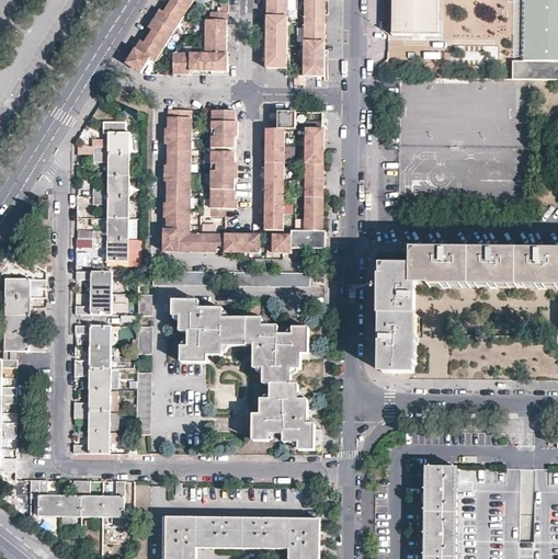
[(156,61),(194,0),(164,0),(160,9),(148,27),(139,41),(135,48),(150,58),(156,61)]
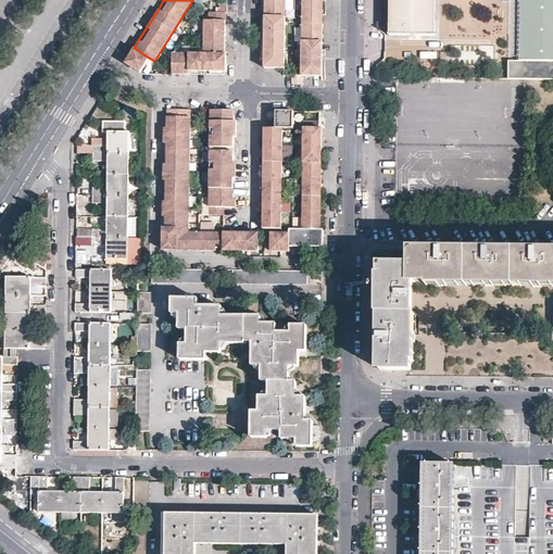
[(281,66),(281,0),(262,0),(261,66),(281,66)]
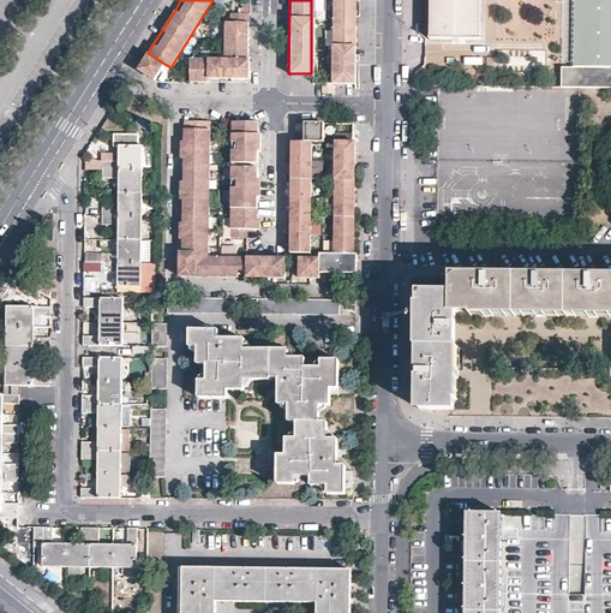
[(330,0),(330,82),(337,82),(352,82),(353,0),(330,0)]
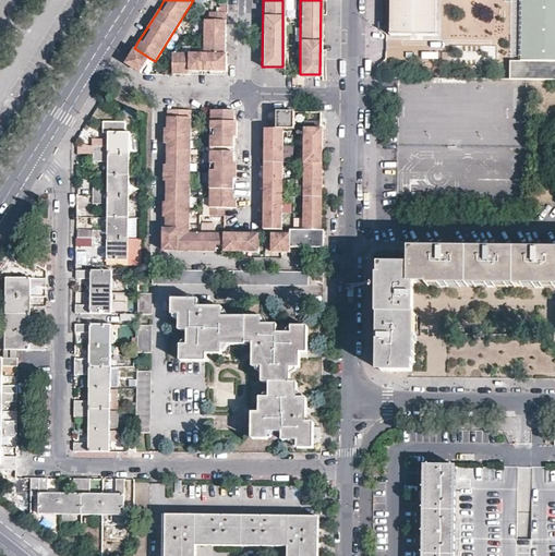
[(435,35),(435,0),(387,0),(387,34),(435,35)]
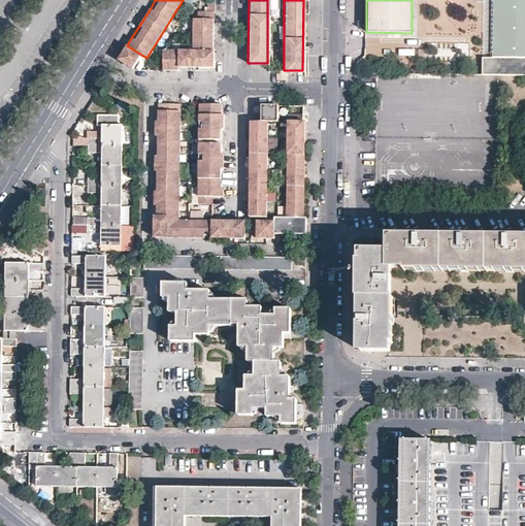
[(481,73),(524,73),(524,0),(492,0),(491,55),(481,55),(481,73)]
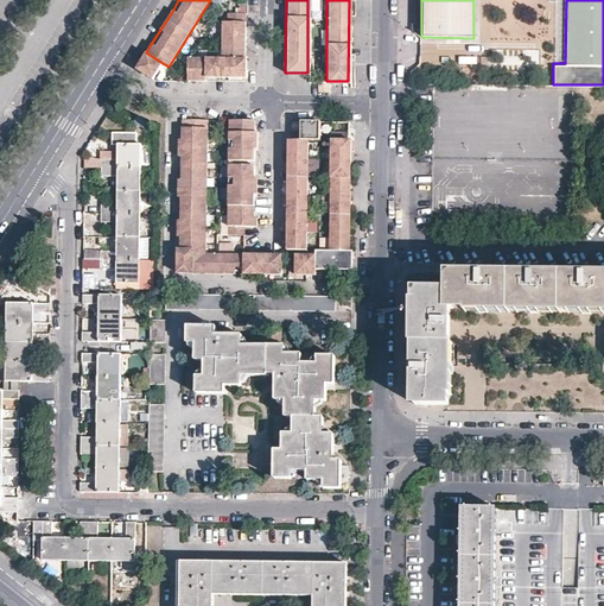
[(245,58),(246,21),(246,13),(228,13),(228,21),(222,21),(222,58),(188,57),(188,81),(197,81),(207,81),(207,77),(237,77),(246,77),(246,58),(245,58)]
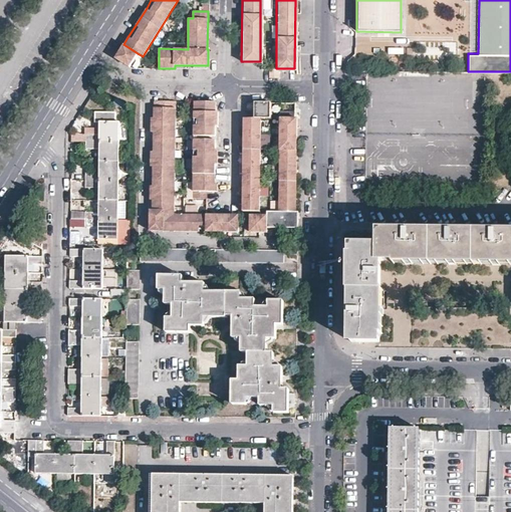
[(138,53),(123,44),(115,58),(120,61),(130,66),(138,53)]
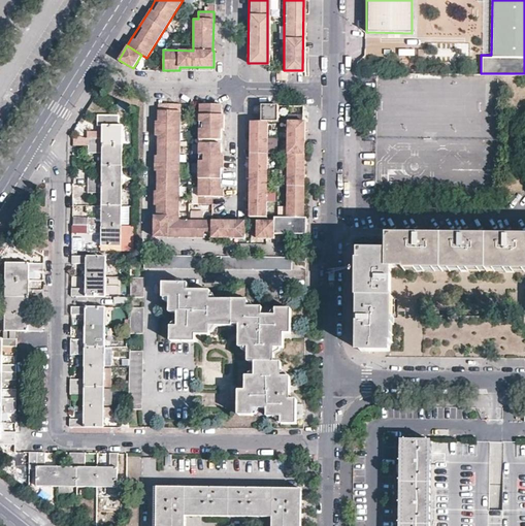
[(220,113),(220,102),(197,102),(196,138),(220,138),(220,128),(222,128),(222,113),(220,113)]
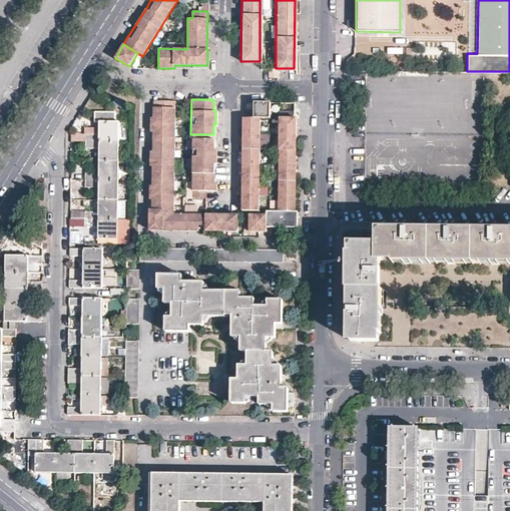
[(237,213),(174,213),(175,101),(153,100),(153,117),(150,117),(150,131),(153,131),(152,151),(150,150),(150,165),(152,165),(152,185),(149,185),(149,199),(152,199),(151,208),(149,209),(149,230),(198,230),(198,225),(205,225),(205,229),(236,229),(237,213)]
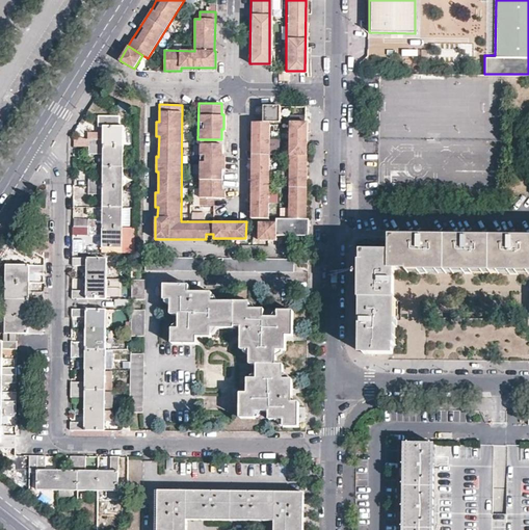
[(267,217),(268,121),(279,121),(279,104),(269,104),(262,104),(262,121),(252,121),(250,160),(250,178),(250,191),(250,210),(250,217),(267,217)]
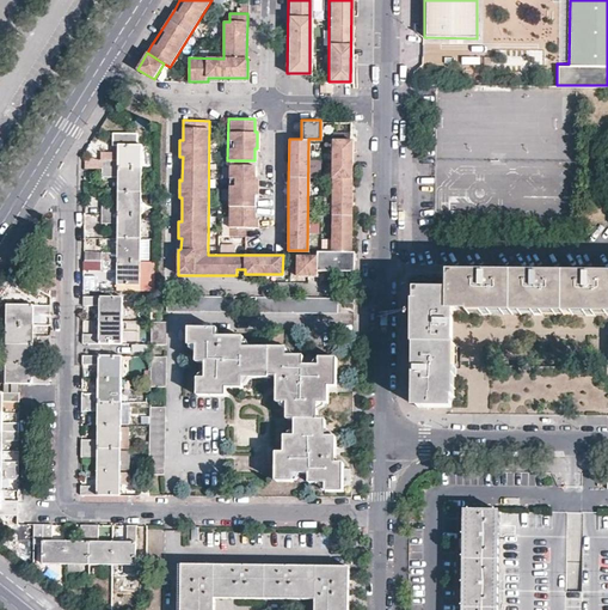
[(351,171),(351,139),(339,139),(332,139),(331,250),(317,250),(317,255),(298,255),(298,274),(317,275),(317,269),(352,269),(352,255),(352,250),(350,250),(350,237),(350,231),(351,207),(351,189),(351,171)]
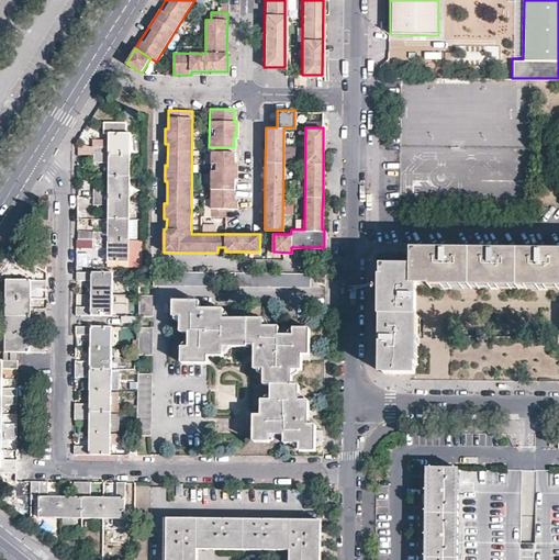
[(127,259),(129,174),(129,153),(129,132),(108,132),(107,132),(107,145),(92,145),(91,146),(91,161),(107,161),(105,188),(91,188),(91,194),(90,203),(105,204),(104,230),(90,230),(90,245),(91,246),(104,246),(104,259),(127,259)]
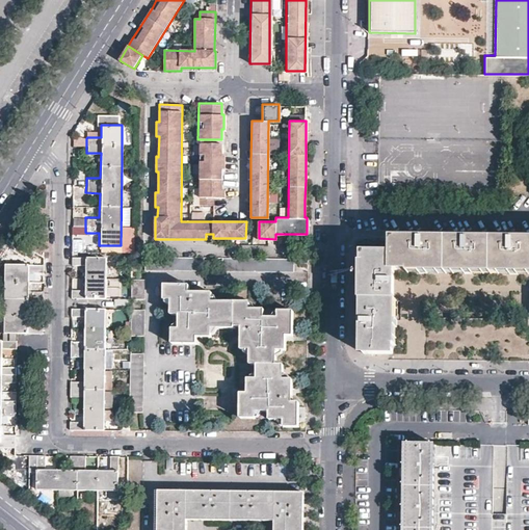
[(220,154),(221,142),(197,142),(196,204),(212,204),(212,196),(222,196),(222,189),(220,189),(220,167),(223,168),(223,154),(220,154)]
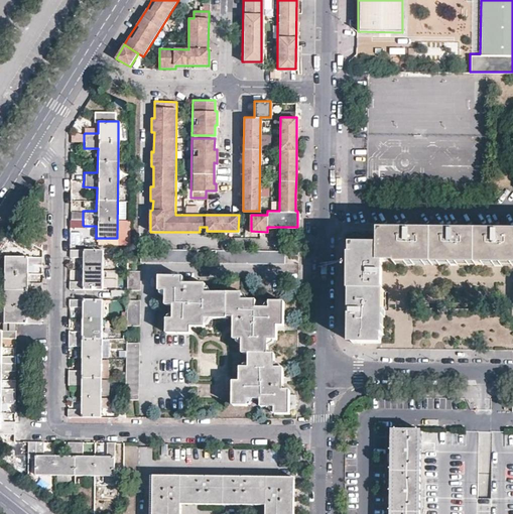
[(351,278),(350,341),(379,341),(379,315),(383,314),(383,308),(379,308),(380,259),(387,259),(394,259),(394,263),(512,264),(512,231),(379,231),(379,245),(352,245),(351,245),(351,270),(347,270),(347,278),(351,278)]
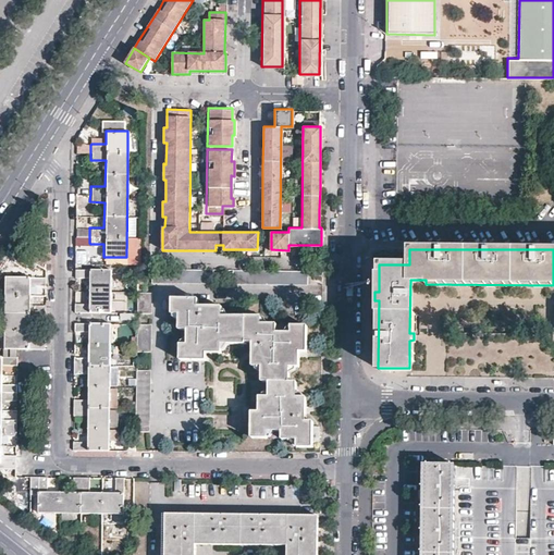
[(73,304),(73,310),(108,310),(108,269),(73,268),(73,274),(73,275),(88,275),(87,301),(73,301),(73,304)]
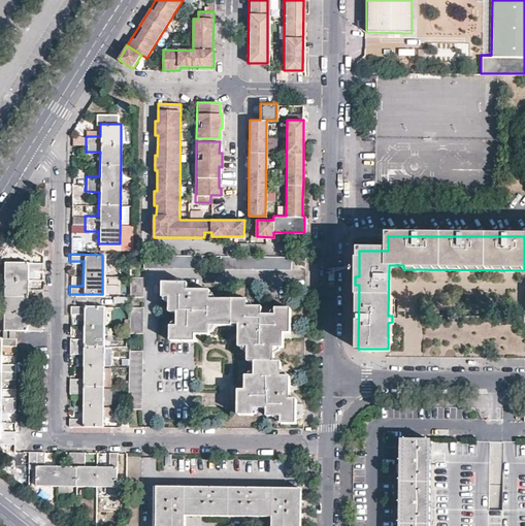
[(200,267),(200,255),(143,254),(143,267),(200,267)]
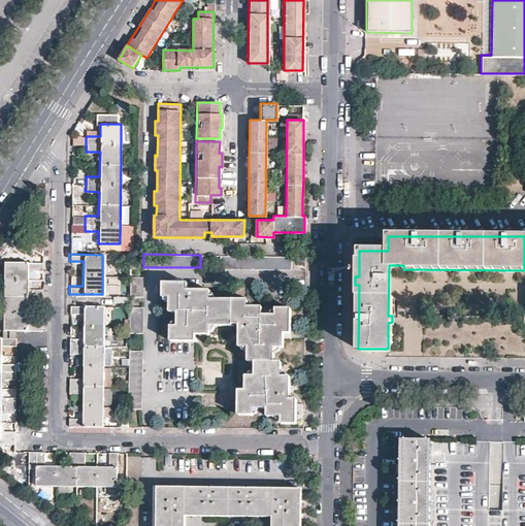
[(289,268),(289,256),(220,255),(220,267),(289,268)]
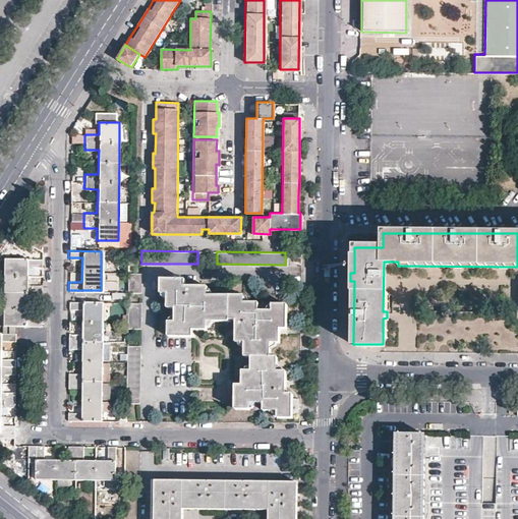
[(41,264),(41,258),(5,258),(4,260),(3,308),(2,325),(40,326),(40,321),(40,318),(25,318),(26,300),(27,300),(40,300),(40,297),(41,285),(41,284),(26,284),(26,267),(41,267),(41,264)]
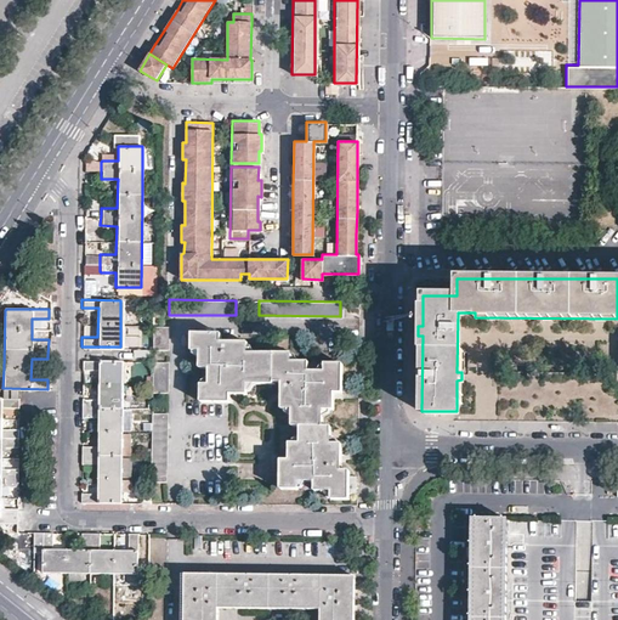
[(166,348),(166,327),(152,326),(152,348),(166,348)]
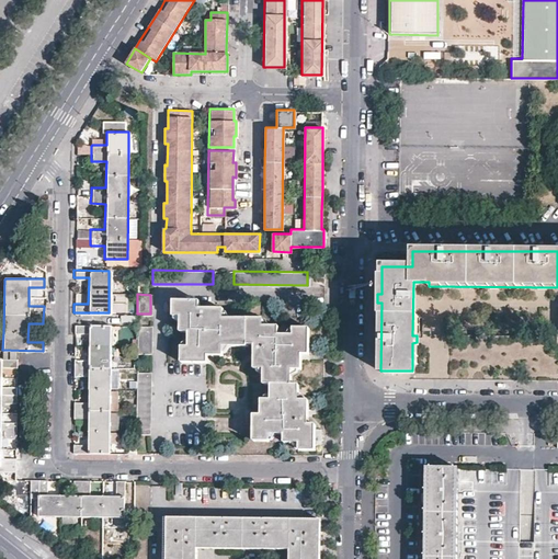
[(299,368),(299,354),(300,353),(307,353),(307,328),(292,328),(292,334),(276,334),(275,327),(275,326),(261,326),(261,319),(221,318),(221,309),(198,308),(198,301),(197,300),(173,299),(172,316),(180,317),(180,331),(181,332),(186,332),(188,333),(186,345),(180,345),(180,362),(205,363),(205,354),(221,354),(221,345),(245,345),(245,344),(252,344),(252,368),(262,368),(262,384),(269,384),(268,399),(259,399),(259,413),(252,413),(251,440),(268,441),(268,432),(281,433),(282,441),(298,442),(297,448),(312,449),(314,423),(306,423),(307,399),(296,399),(296,384),(289,384),(289,383),(289,368),(299,368)]
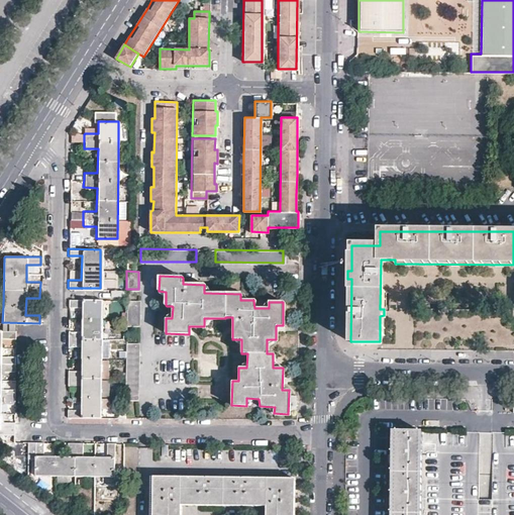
[(66,416),(98,417),(98,407),(99,397),(99,396),(99,379),(99,377),(99,358),(99,357),(100,298),(68,298),(68,306),(81,306),(81,330),(67,330),(67,344),(80,344),(80,370),(67,370),(66,384),(80,384),(79,409),(66,409),(66,416)]
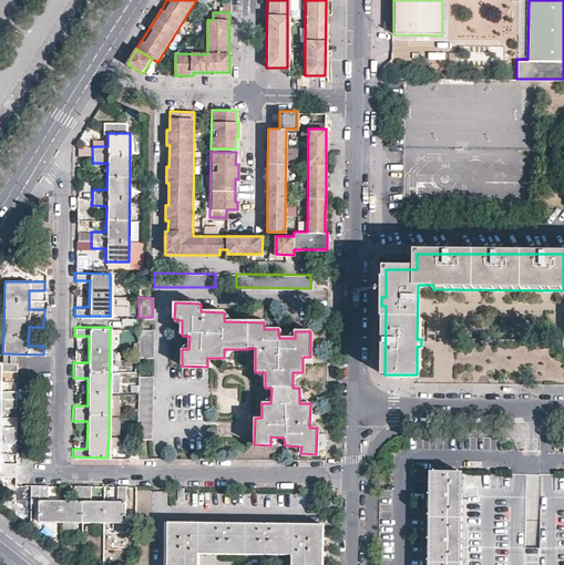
[(139,357),(151,357),(152,329),(139,329),(139,349),(139,357)]
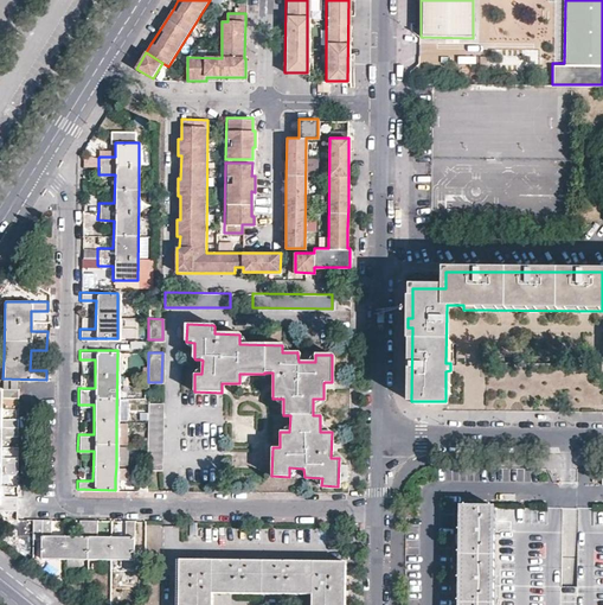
[(17,390),(17,388),(0,387),(0,503),(14,504),(14,495),(0,495),(0,475),(15,475),(15,465),(15,457),(0,457),(0,435),(15,435),(15,418),(0,418),(0,396),(15,397),(17,390)]
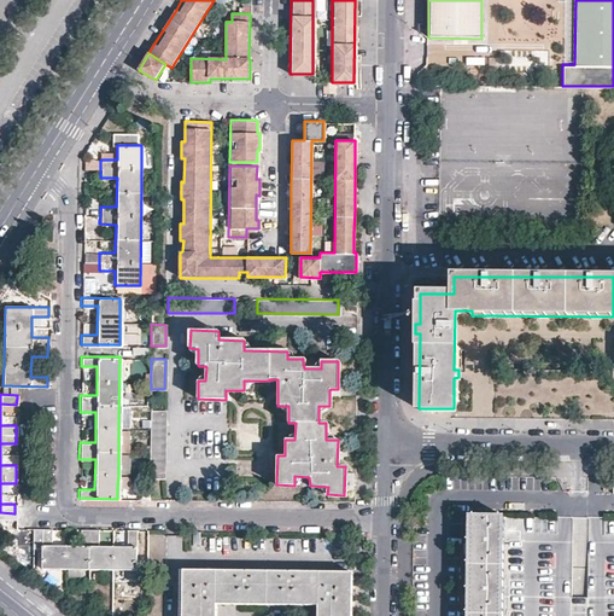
[(165,410),(150,410),(148,477),(164,477),(165,410)]
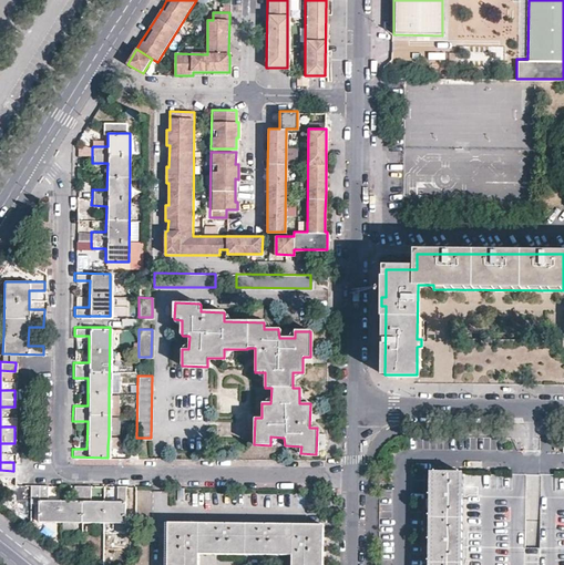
[(458,564),(460,472),(429,472),(427,564),(458,564)]
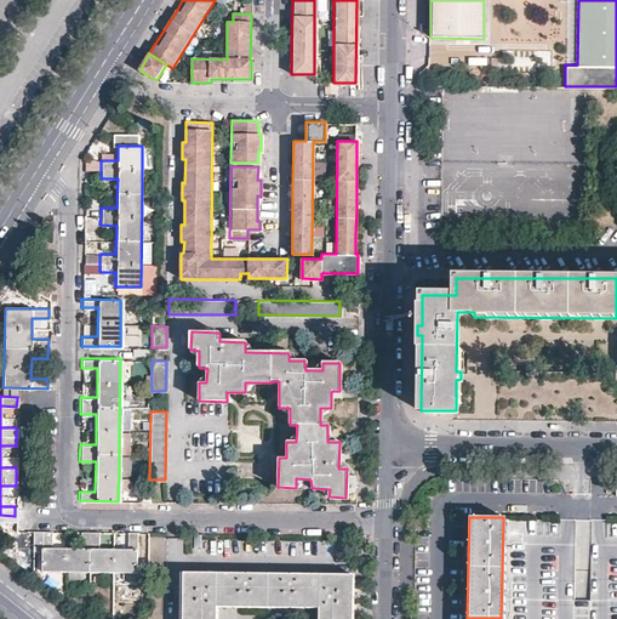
[(30,531),(30,551),(40,551),(39,571),(63,571),(80,572),(135,572),(135,532),(125,532),(125,549),(96,547),(96,532),(79,532),(78,547),(49,547),(49,532),(30,531)]
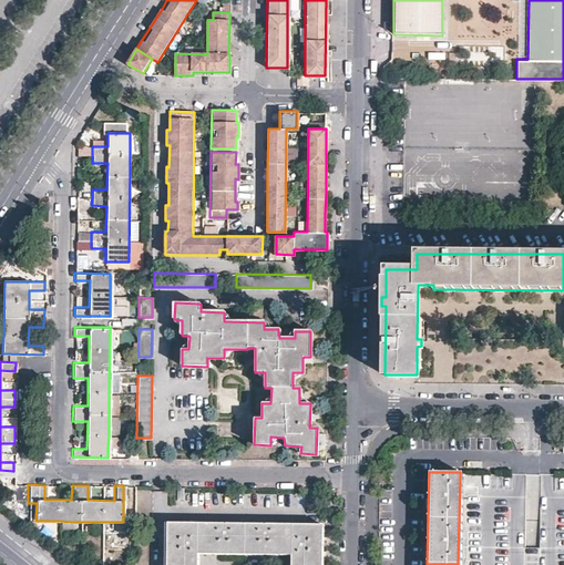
[(319,564),(320,553),(320,524),(166,522),(165,564),(196,564),(196,553),(290,555),(290,564),(319,564)]
